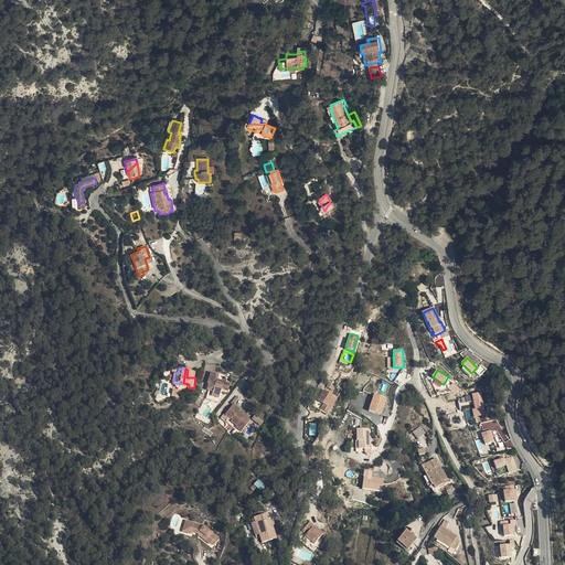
[(211,372),(211,373),(217,382),(224,387),(224,390),(225,390),(227,383),(217,380),(219,375),(211,372)]
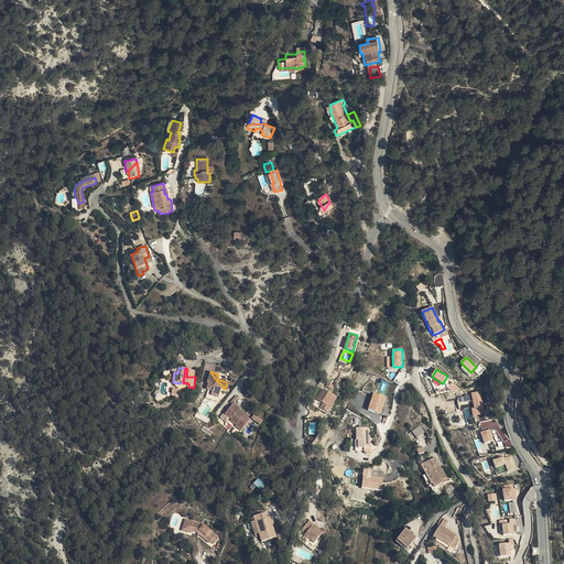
[(217,381),(210,372),(207,383),(209,383),(207,390),(213,391),(212,396),(219,398),(223,388),(224,389),(224,387),(217,381)]
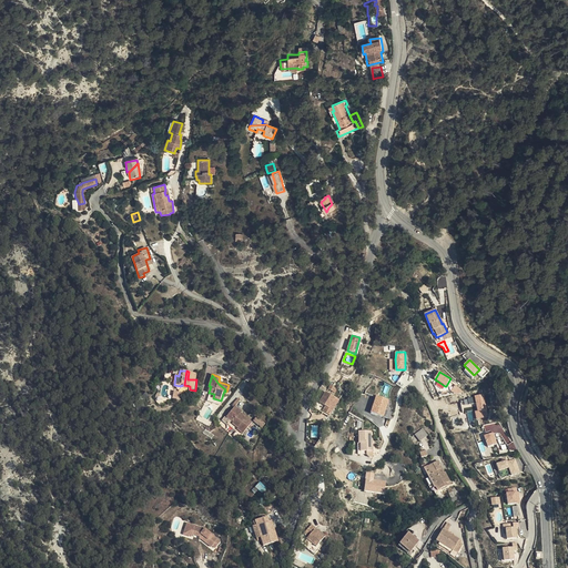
[(186,401),(188,393),(174,391),(173,399),(186,401)]
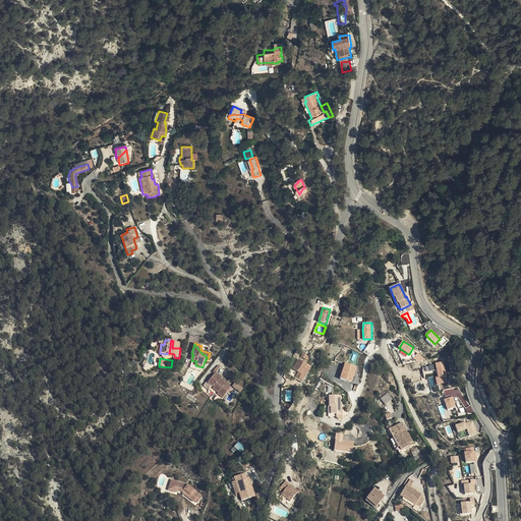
[(299,371),(296,377),(303,380),(311,365),(298,358),(293,368),(299,371)]
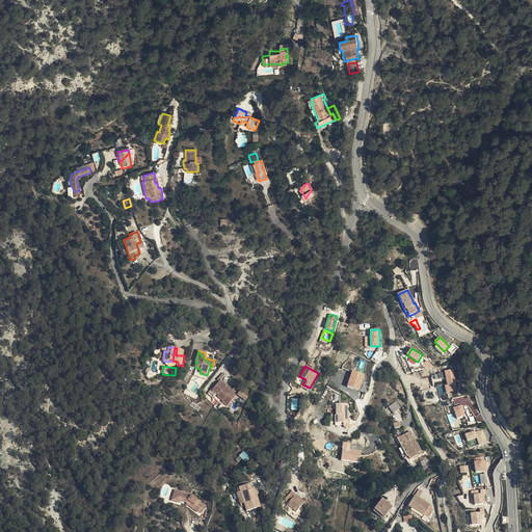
[(347,369),(342,383),(346,386),(352,371),(347,369)]
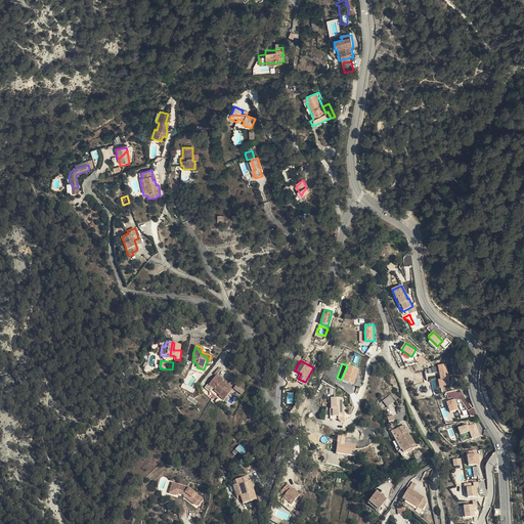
[(438,379),(439,386),(450,384),(446,363),(438,365),(441,379),(438,379)]
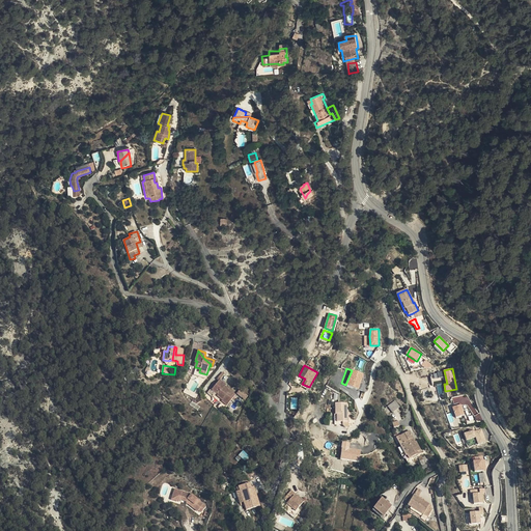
[(352,369),(346,386),(359,390),(364,373),(352,369)]
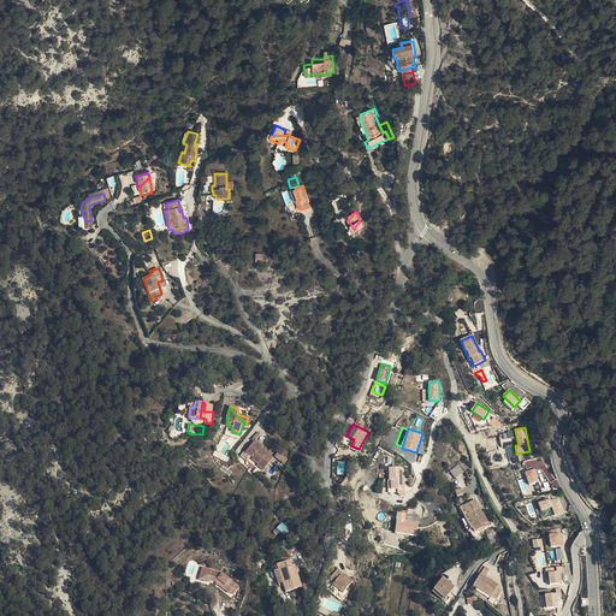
[(246,450),(246,458),(261,473),(273,457),(260,446),(260,445),(256,440),(255,440),(254,442),(248,450),(247,449),(246,450)]
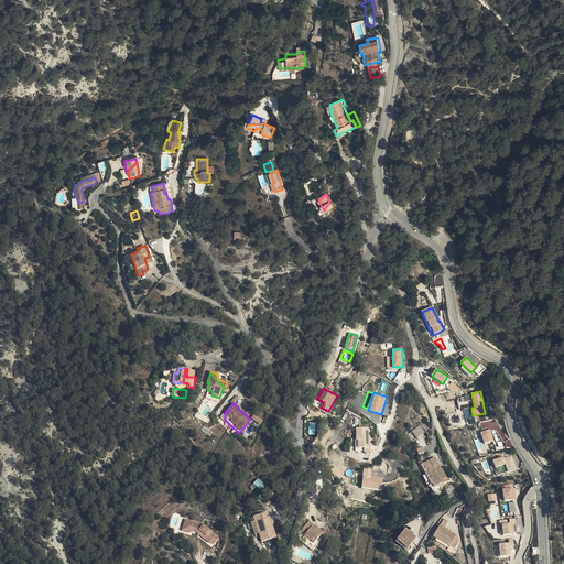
[(251,418),(261,424),(263,420),(255,414),(251,418)]
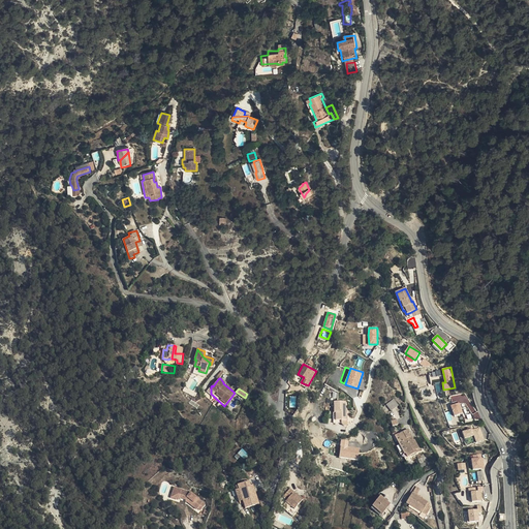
[(394,399),(386,404),(392,410),(399,405),(394,399)]
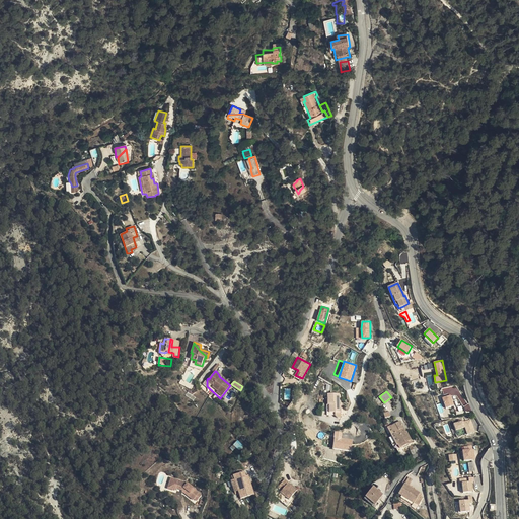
[(331,413),(338,413),(343,413),(343,403),(340,403),(340,399),(340,393),(329,393),(329,405),(331,405),(331,413)]
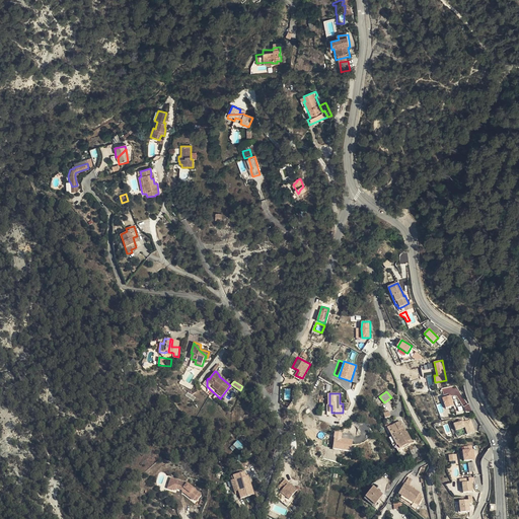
[(454,405),(451,395),(442,398),(446,409),(454,405)]
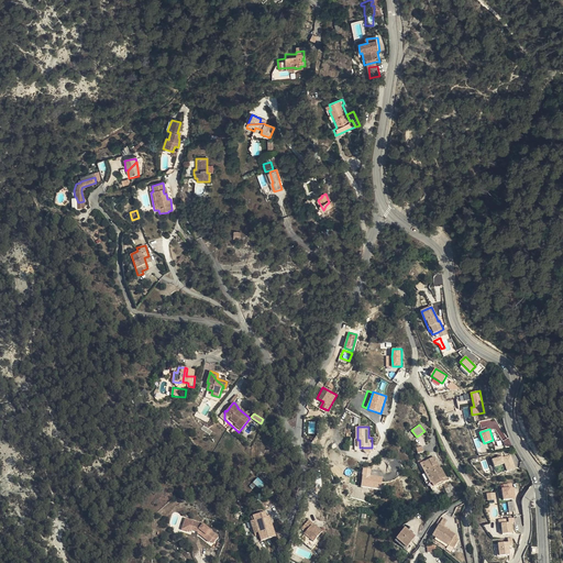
[(366,451),(366,448),(360,448),(360,440),(357,440),(356,440),(356,451),(366,451)]
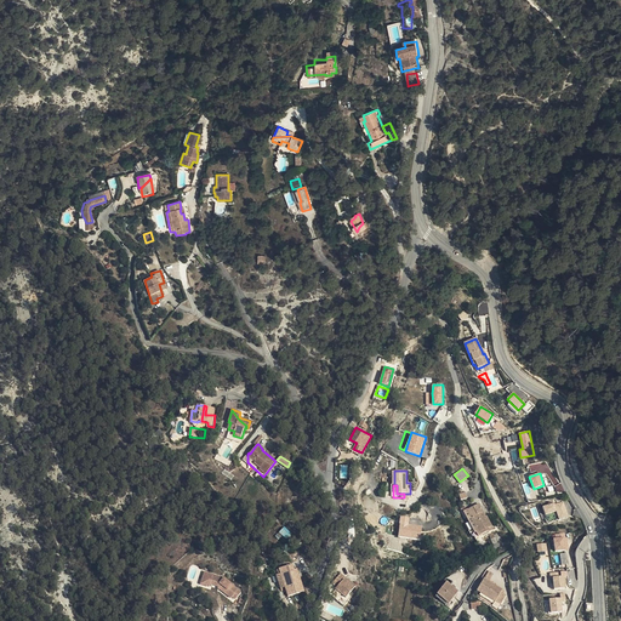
[(556,505),(554,503),(542,507),(546,516),(557,512),(559,519),(569,517),(564,502),(556,505)]
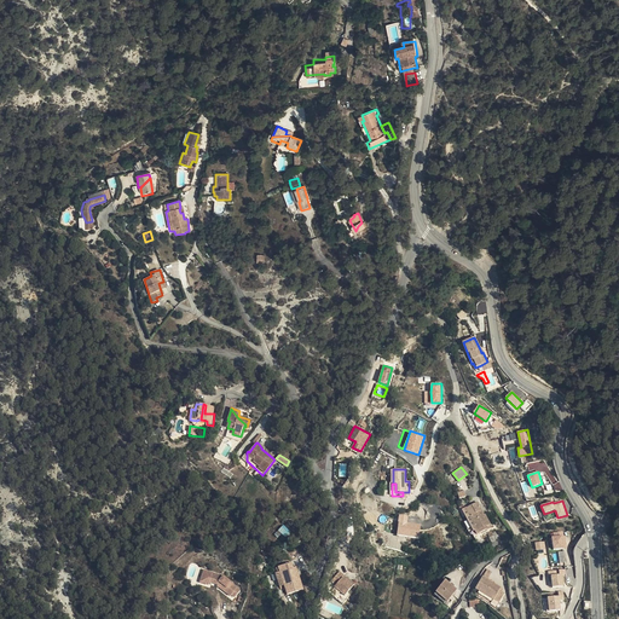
[(463,525),(475,544),(478,542),(480,547),(489,539),(491,542),(495,538),(486,525),(485,526),(478,514),(463,525)]
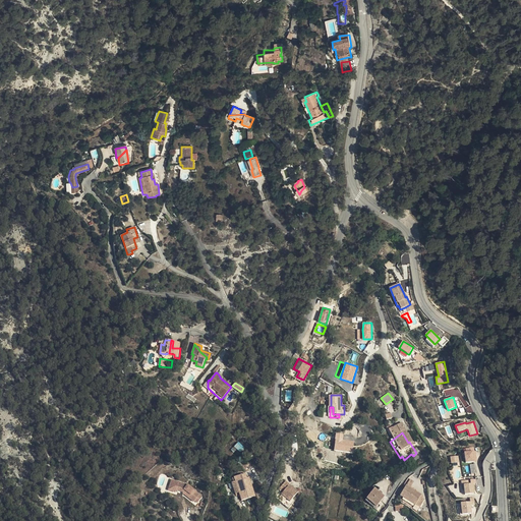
[(343,441),(344,435),(336,433),(334,451),(352,453),(354,442),(343,441)]
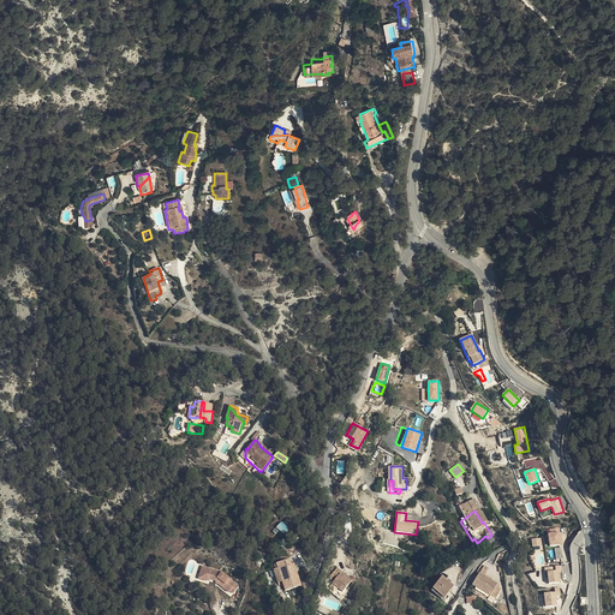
[(563,544),(561,527),(550,529),(551,533),(548,535),(550,547),(563,544)]
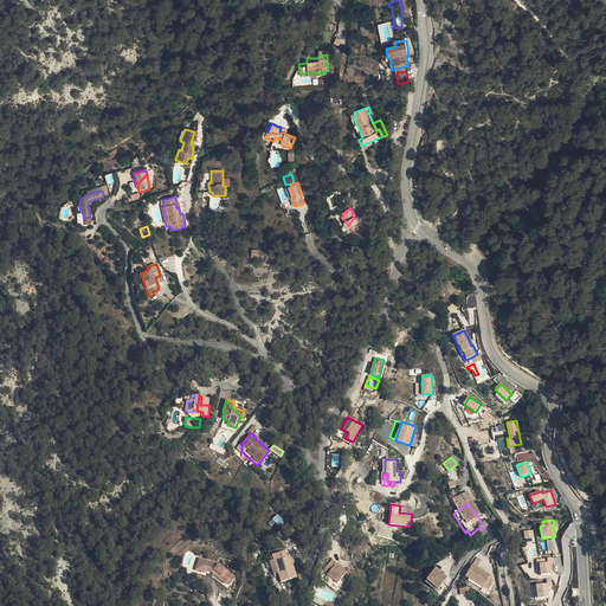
[(282,584),(298,578),(290,554),(287,555),(285,550),(272,555),(275,562),(270,565),(275,577),(279,574),(282,584)]
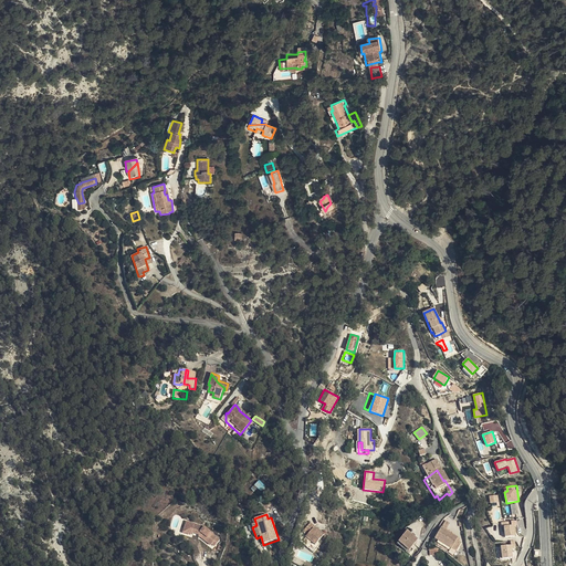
[(205,526),(187,521),(184,533),(191,535),(191,532),(199,535),(199,536),(201,537),(211,545),(212,543),(215,546),(221,538),(205,526)]
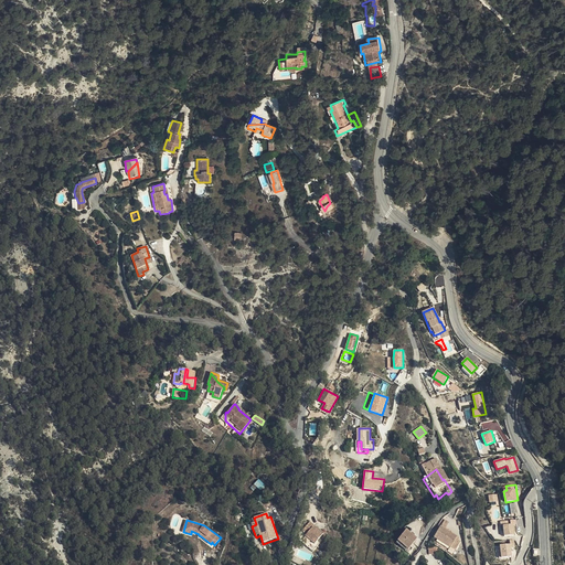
[(434,539),(451,548),(456,539),(455,539),(456,536),(445,530),(448,523),(443,520),(434,539)]
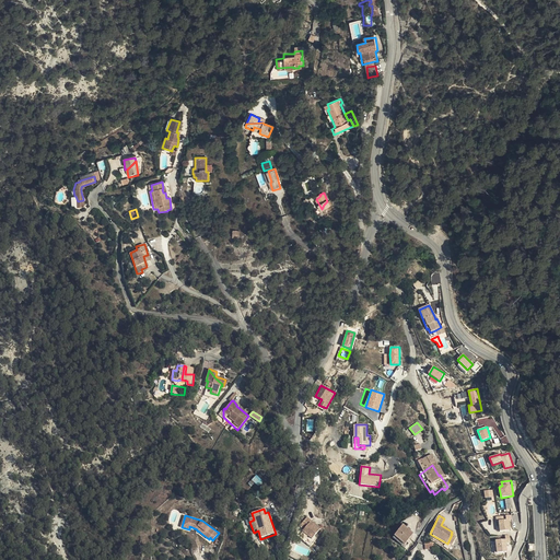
[(506,521),(506,516),(497,517),(497,525),(499,525),(500,531),(510,529),(509,520),(506,521)]
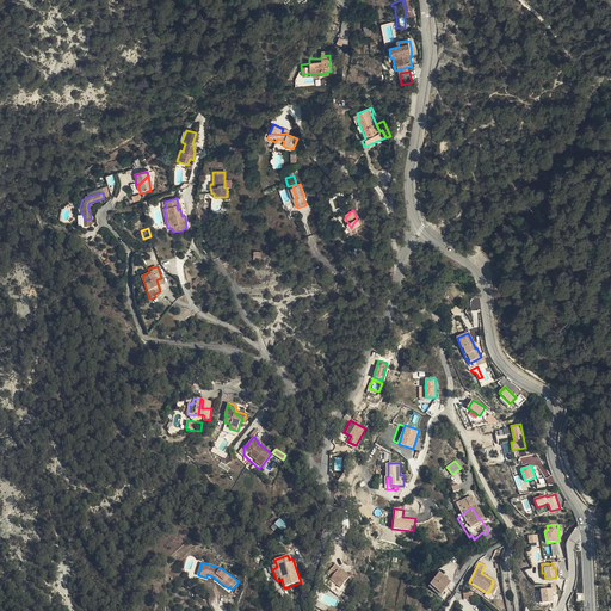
[(328,584),(331,586),(339,593),(344,586),(347,582),(338,573),(341,568),(335,565),(327,574),(332,579),(328,584)]
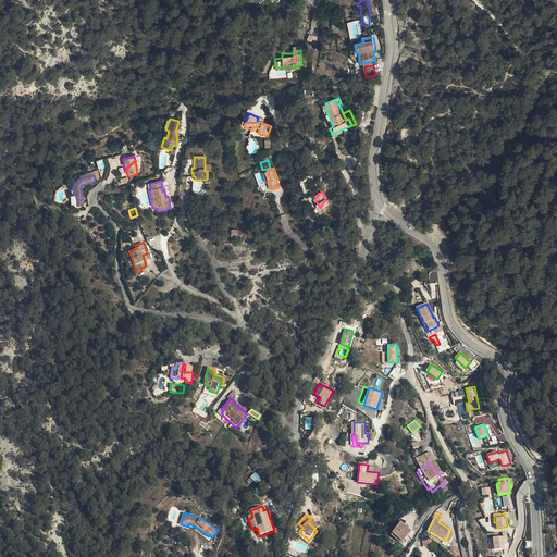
[(320,527),(311,518),(308,522),(317,531),(320,527)]
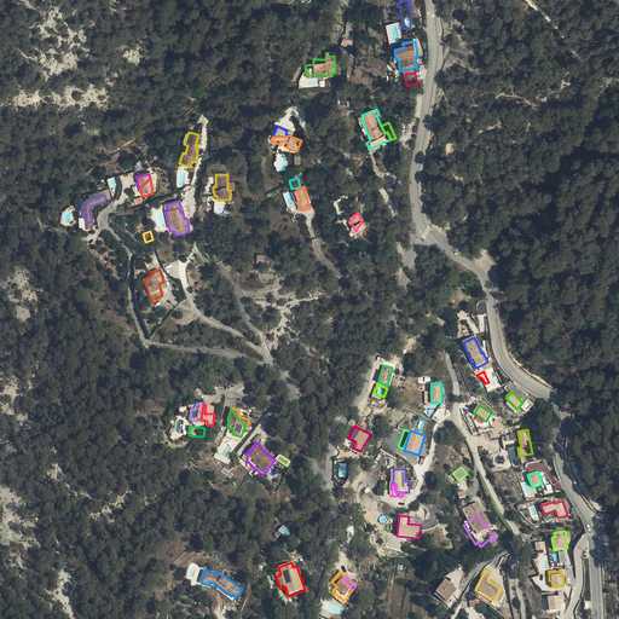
[(445,579),(437,590),(447,601),(457,589),(445,579)]
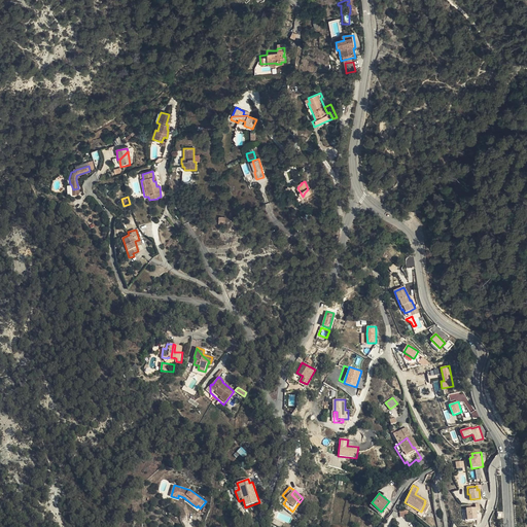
[(381,512),(372,502),(369,505),(379,514),(381,512)]
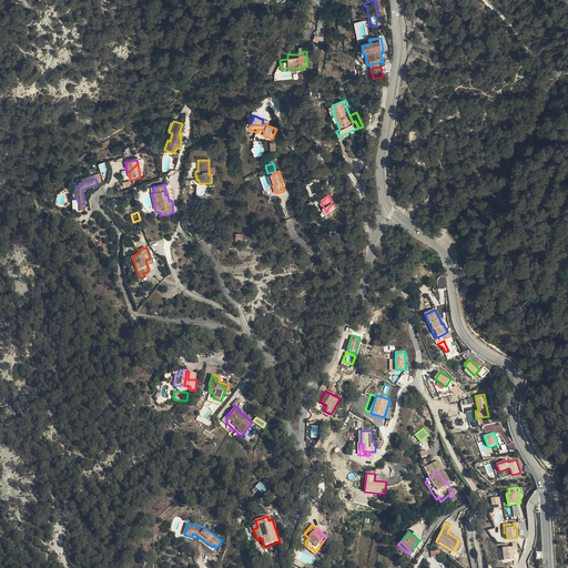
[(315,551),(307,545),(304,550),(314,558),(323,547),(320,545),(315,551)]
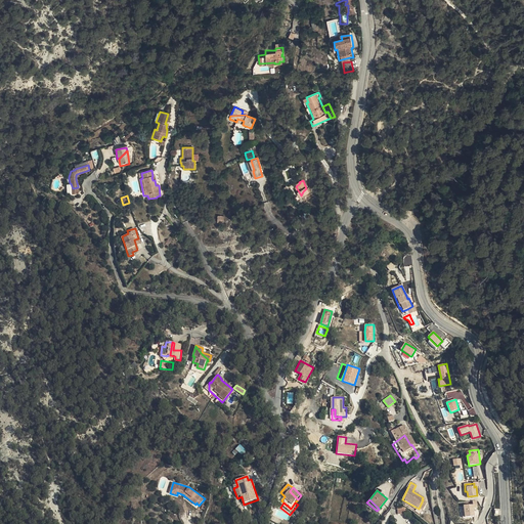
[(475,516),(473,505),(464,506),(465,517),(475,516)]
